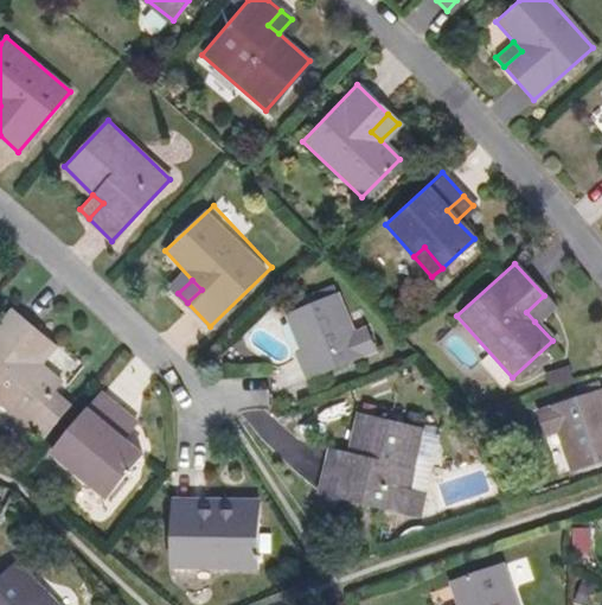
[(373,346),(364,323),(350,329),(334,290),(285,310),(305,360),(299,361),(303,374),(373,346)]
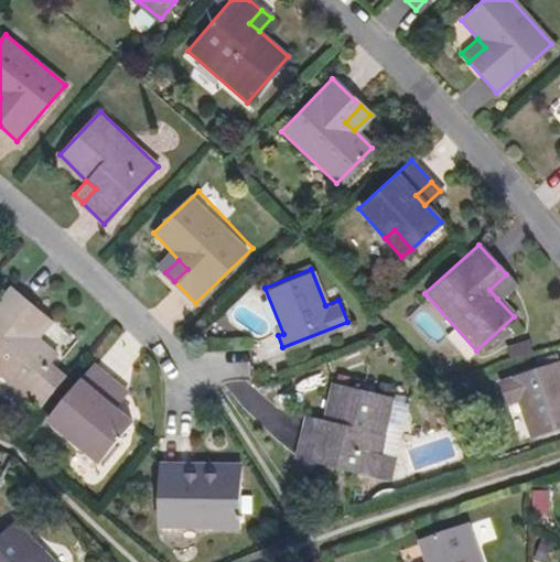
[(497,299),(514,283),(506,274),(490,290),(497,299)]
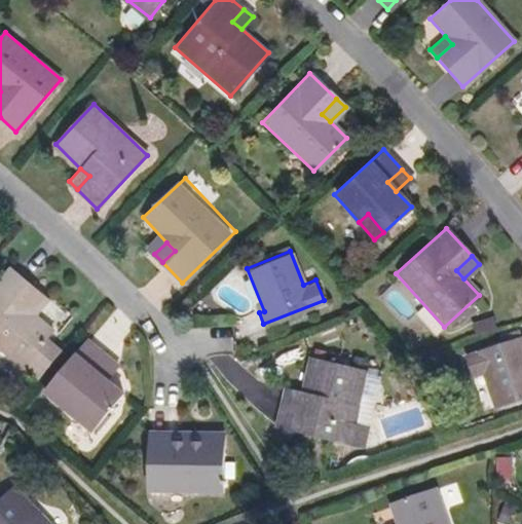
[(44,337),(52,329),(35,312),(27,306),(40,292),(9,267),(0,277),(0,347),(21,366),(44,337)]
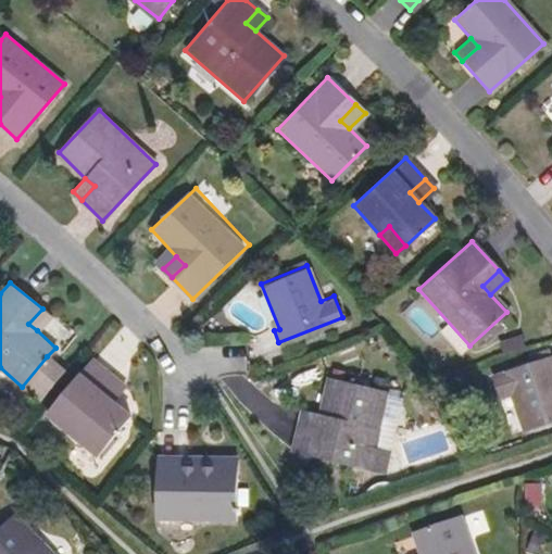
[(37,330),(50,316),(42,309),(28,324),(37,330)]
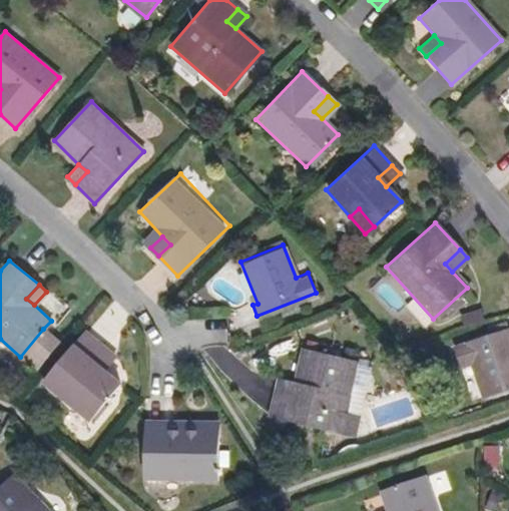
[(462,326),(482,320),(478,308),(458,313),(462,326)]
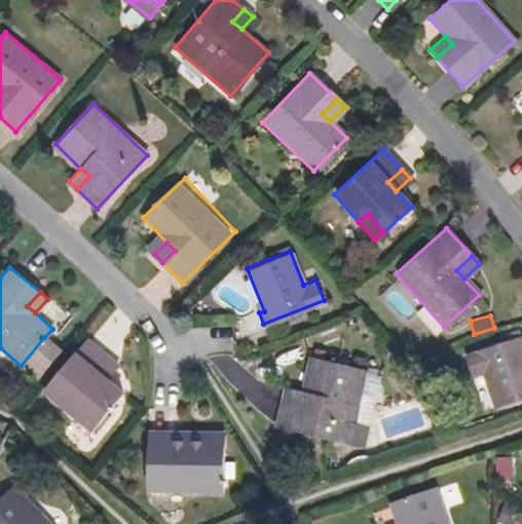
[(521,398),(521,336),(463,358),(471,377),(483,373),(494,408),(521,398)]
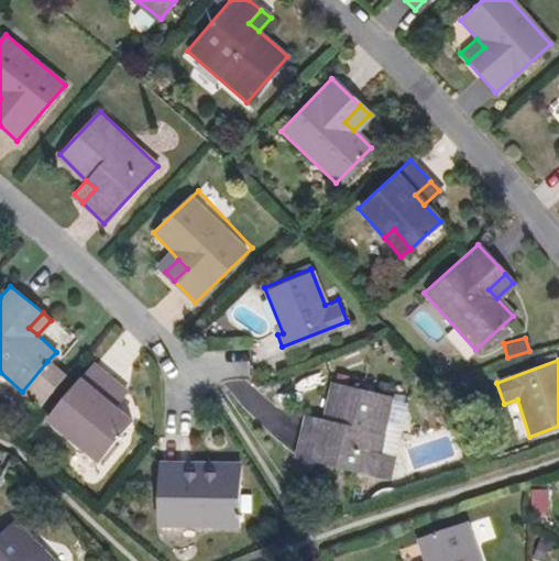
[(39,405),(64,375),(47,361),(22,392),(39,405)]
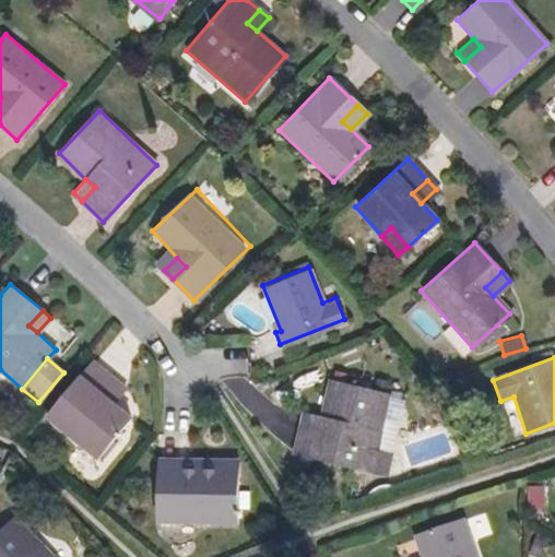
[(111,401),(104,393),(116,378),(93,358),(47,413),(98,455),(130,416),(111,401)]
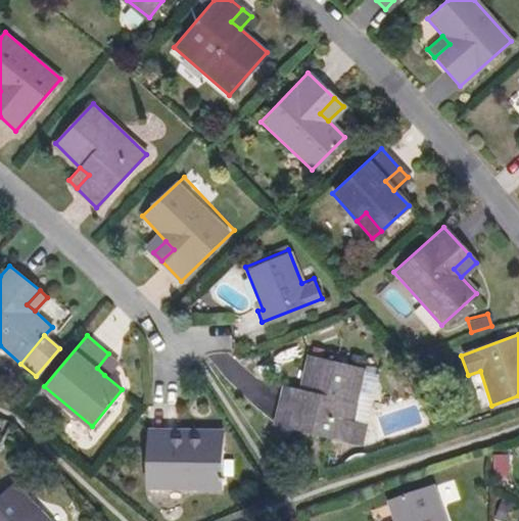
[(104,375),(116,360),(108,353),(97,368),(104,375)]
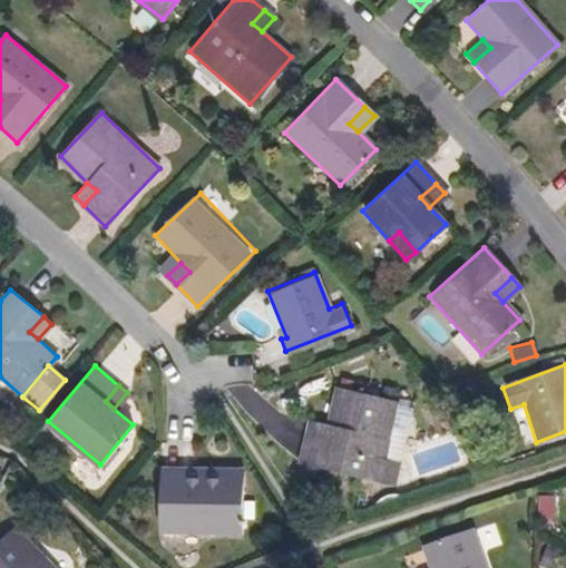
[(388,428),(394,400),(333,387),(322,437),(304,432),(298,461),(377,478),(388,428)]
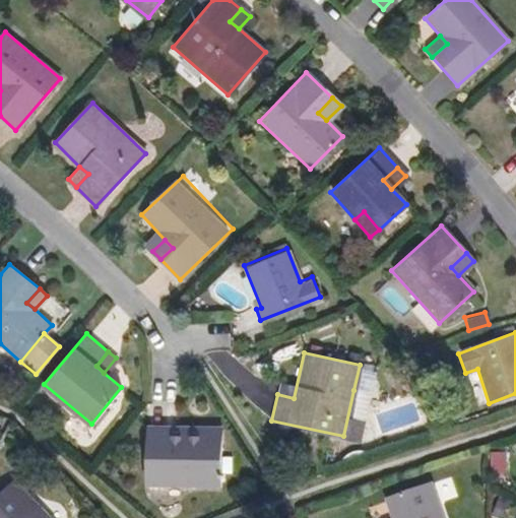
[(294,398),(296,387),(280,384),(277,394),(294,398)]
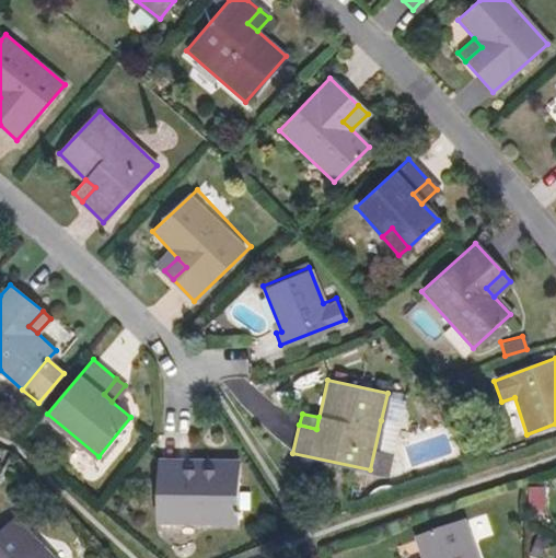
[(381,420),(370,469),(386,473),(397,423),(381,420)]
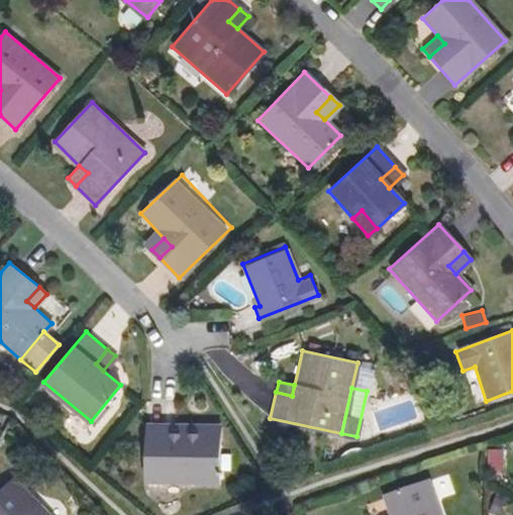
[(199,438),(200,428),(150,425),(149,434),(199,438)]
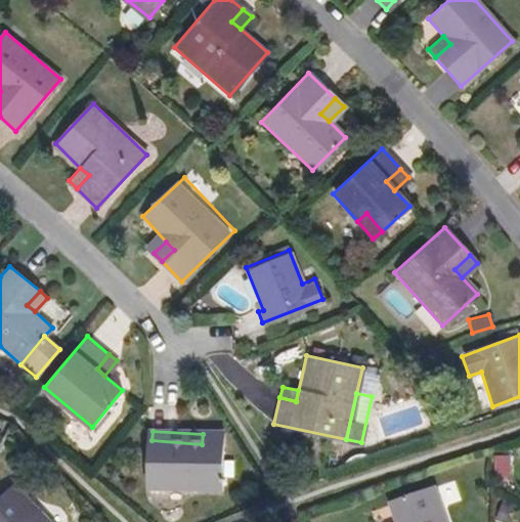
[(221,495),(225,435),(203,434),(202,444),(152,440),(147,490),(221,495)]
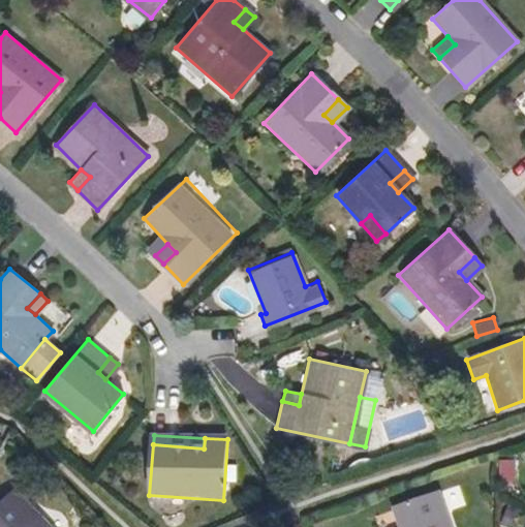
[(513,478),(512,458),(497,458),(497,479),(513,478)]
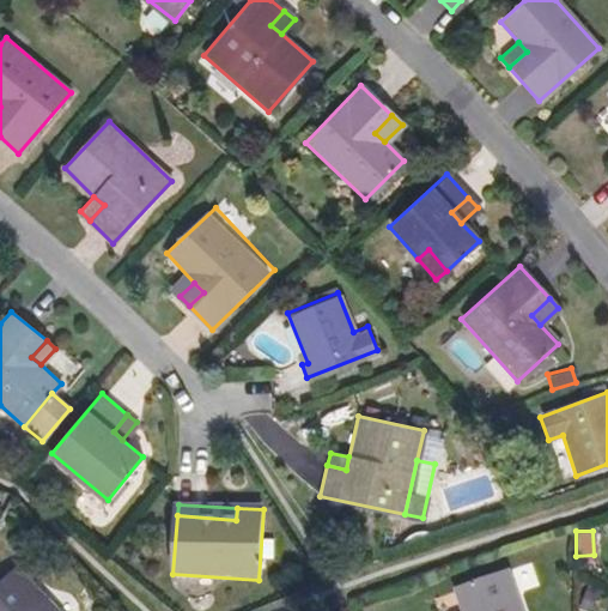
[(55,610),(13,566),(0,578),(0,610),(55,610)]
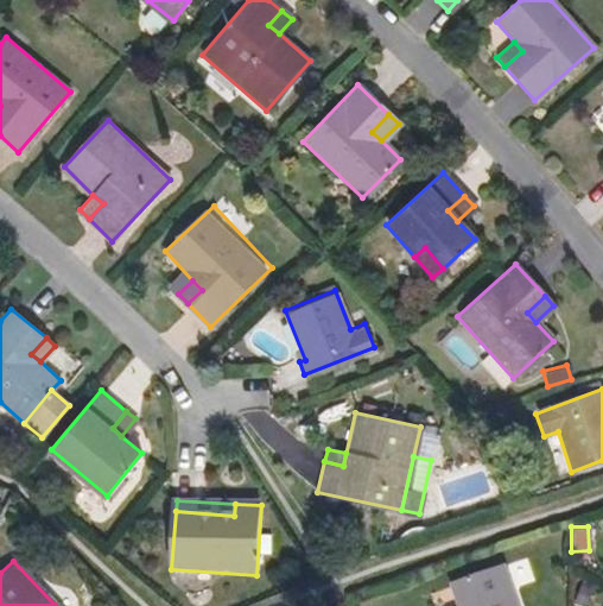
[(513,605),(499,563),(446,581),(455,605),(513,605)]
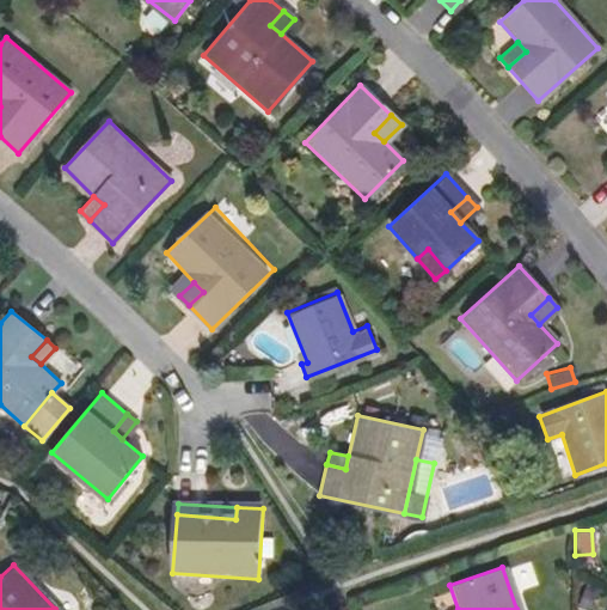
All buildings are outlined.
